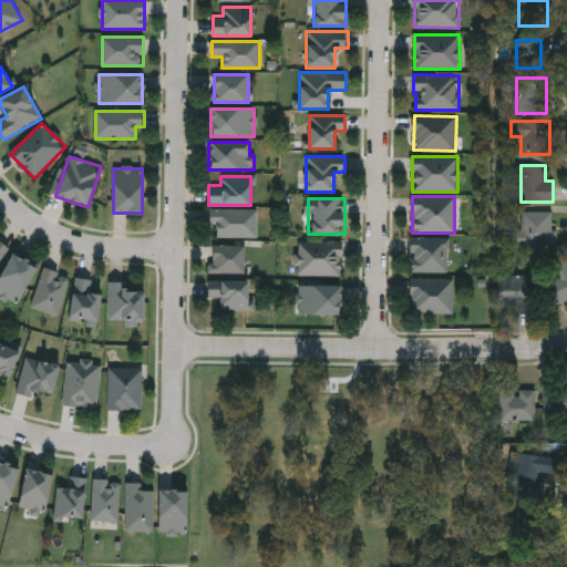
[(257,209),(257,238),(215,238),(215,226),(208,226),(208,209),(257,209)]
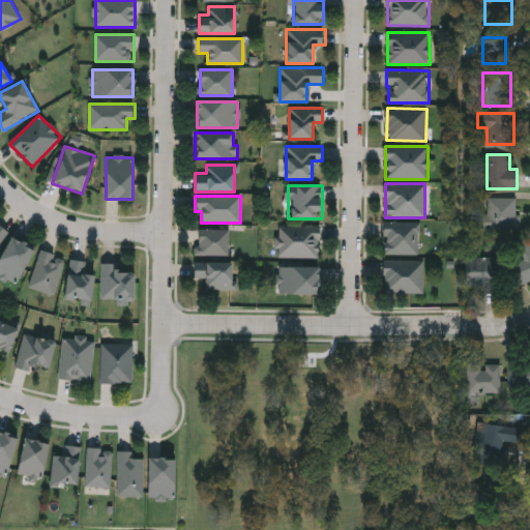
[(520,230),(475,230),(475,215),(489,215),(488,198),(519,198),(520,230)]
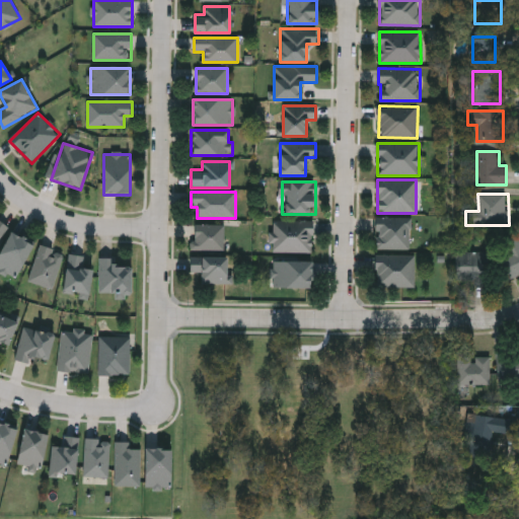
[(377,249),(377,218),(412,218),(412,249),(377,249)]
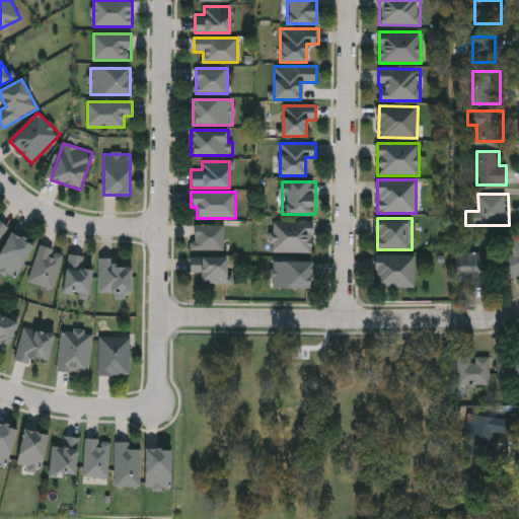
[(0,220),(9,228),(0,238),(0,220)]
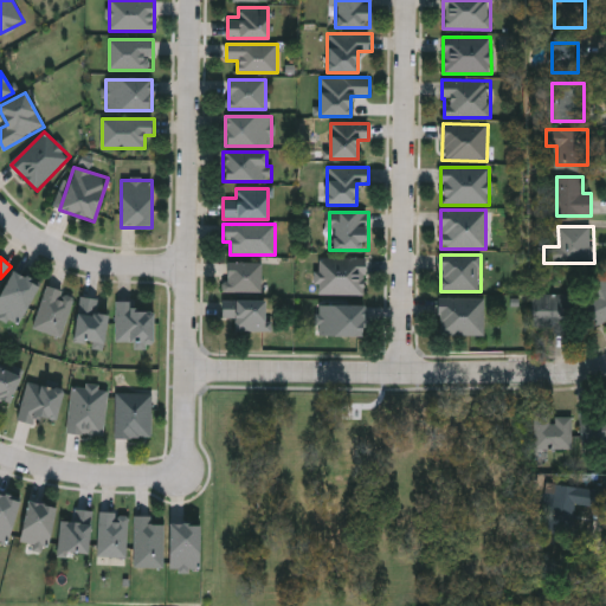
[(320,258),(366,258),(366,295),(320,295),(320,258)]
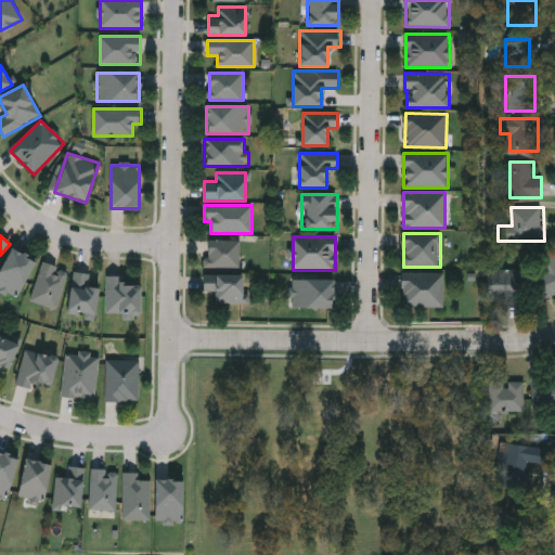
[(240,268),(206,268),(206,241),(240,241),(240,268)]
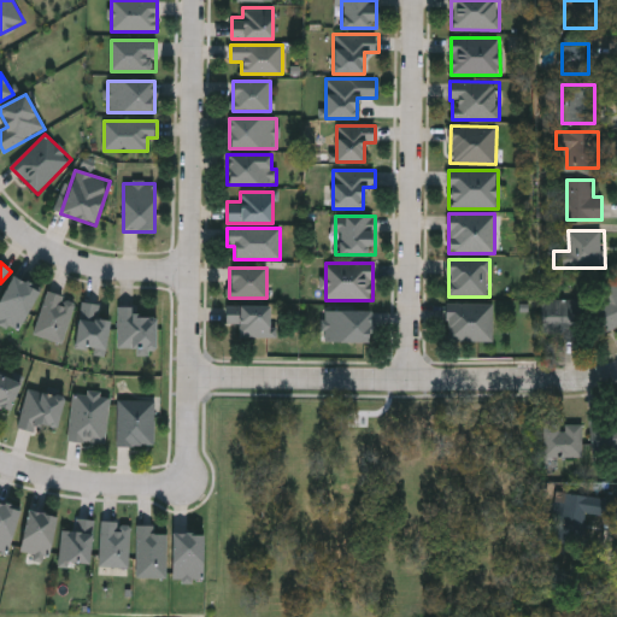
[(0,322),(0,298),(12,276),(39,291),(17,331),(0,322)]
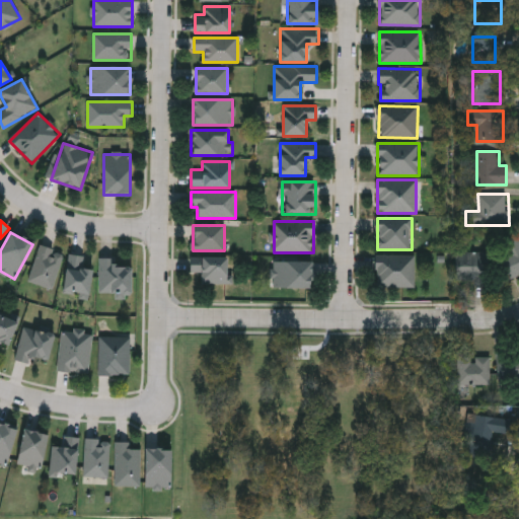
[(518,274),(505,281),(496,260),(507,255),(502,242),(518,235),(518,237),(518,274)]
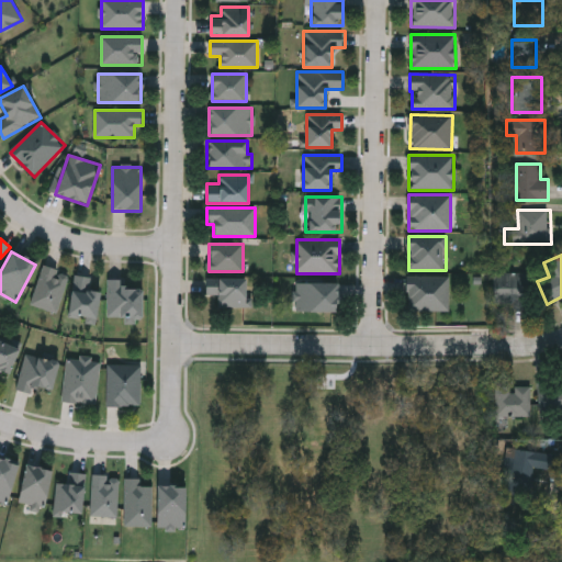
[(57,313),(31,305),(43,267),(69,274),(57,313)]
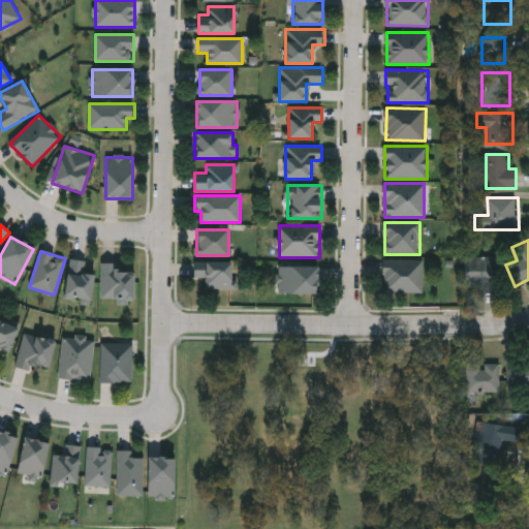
[(493,256),(493,282),(466,282),(466,256),(493,256)]
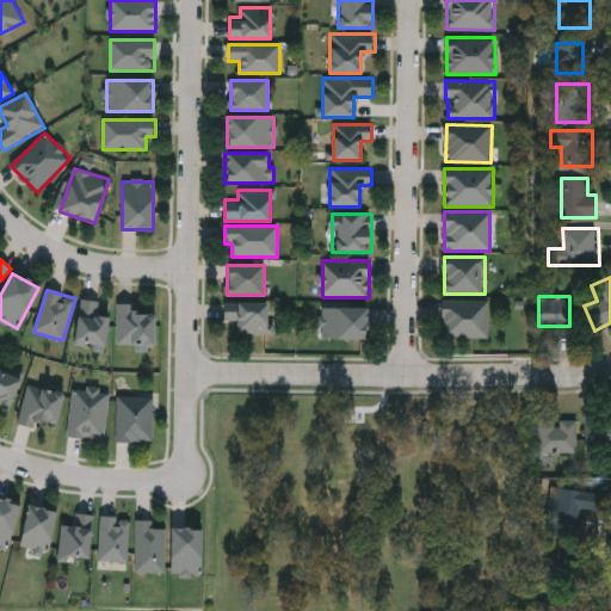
[(104,349),(74,344),(80,300),(99,303),(98,316),(107,318),(104,349)]
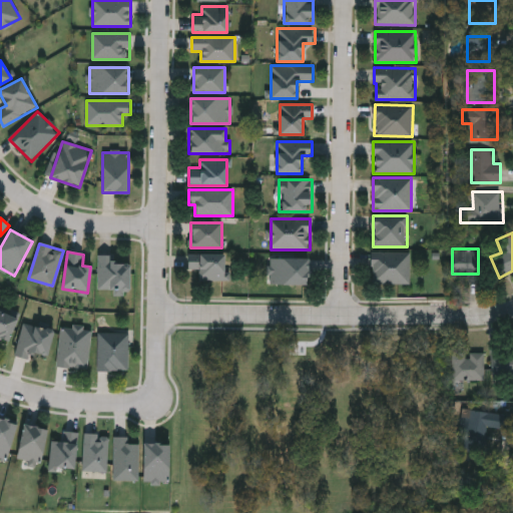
[(372,284),(372,253),(410,253),(410,284),(372,284)]
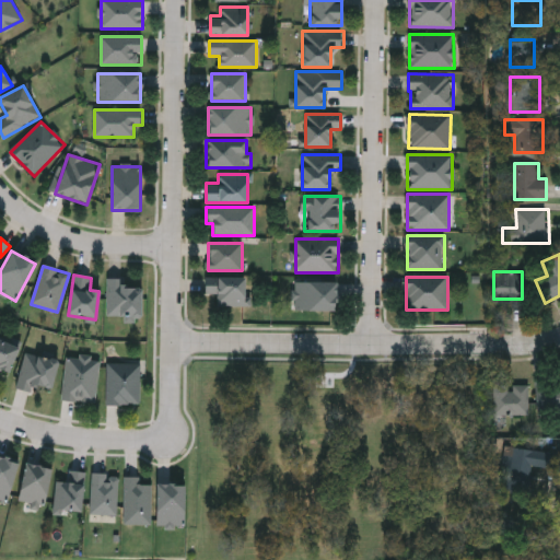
[(140,317),(107,316),(108,279),(121,279),(121,289),(141,290),(140,317)]
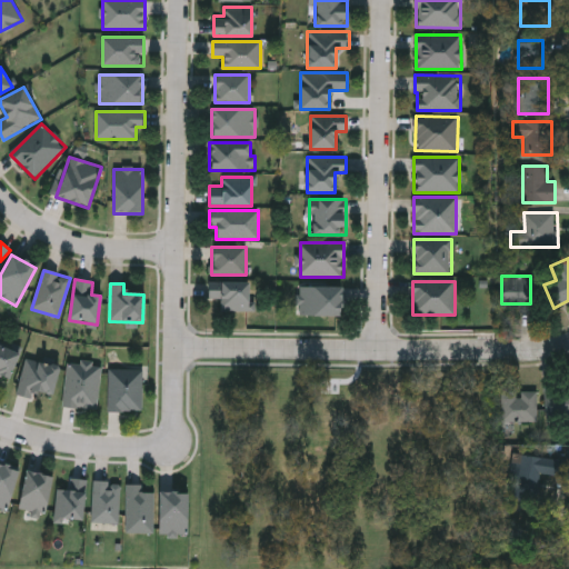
[(248,312),(219,312),(219,299),(209,299),(209,283),(248,283),(248,312)]
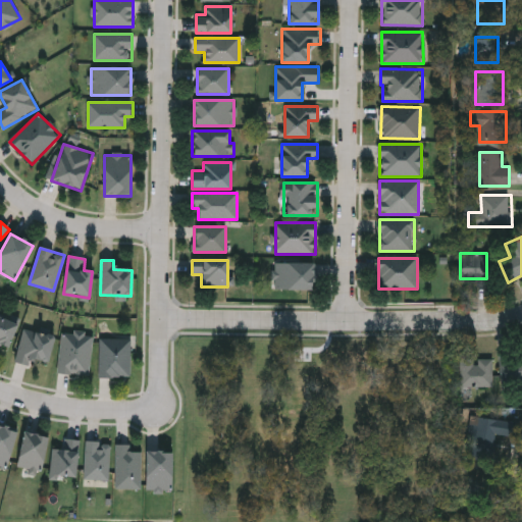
[(314,291),(275,291),(275,264),(314,264),(314,291)]
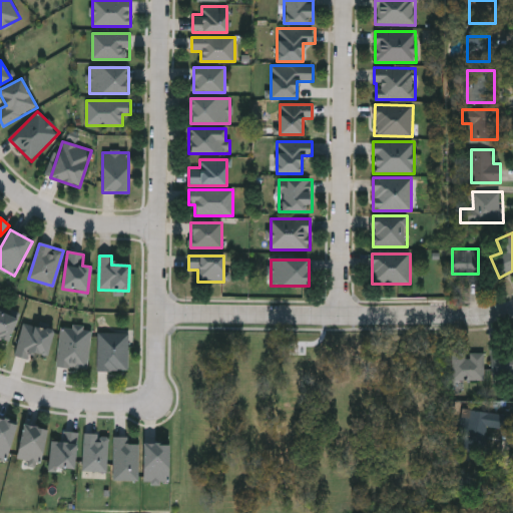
[(0,311),(17,319),(6,343),(0,340),(0,311)]
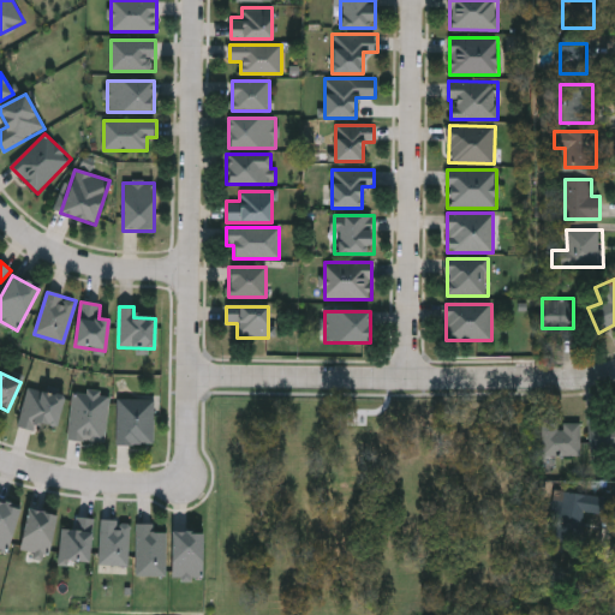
[(58,430),(19,419),(29,388),(67,399),(58,430)]
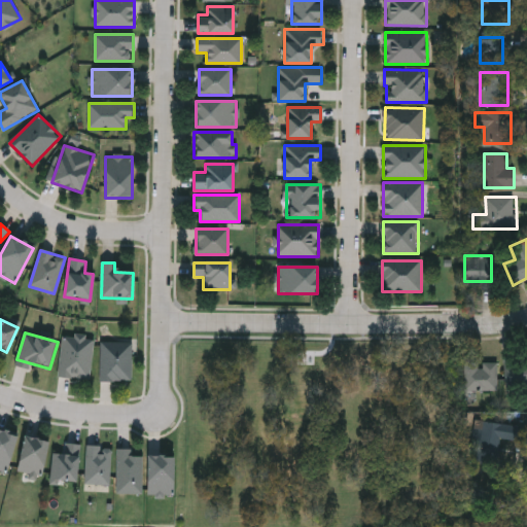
[(60,377),(64,335),(95,338),(91,379),(60,377)]
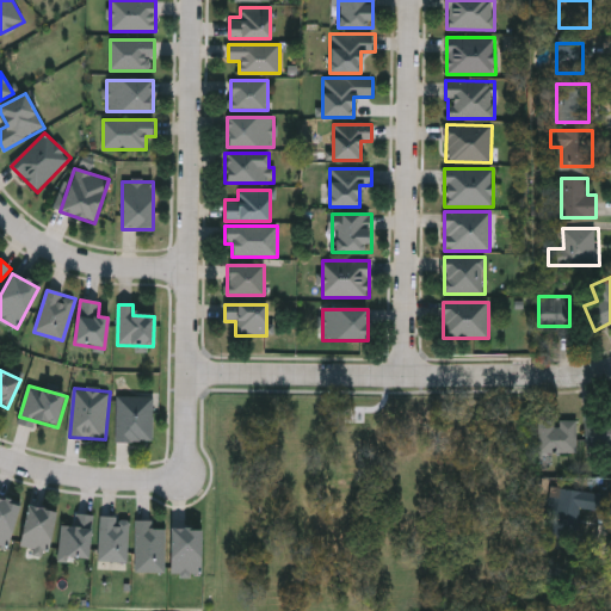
[(154,440),(117,440),(117,396),(154,396),(154,440)]
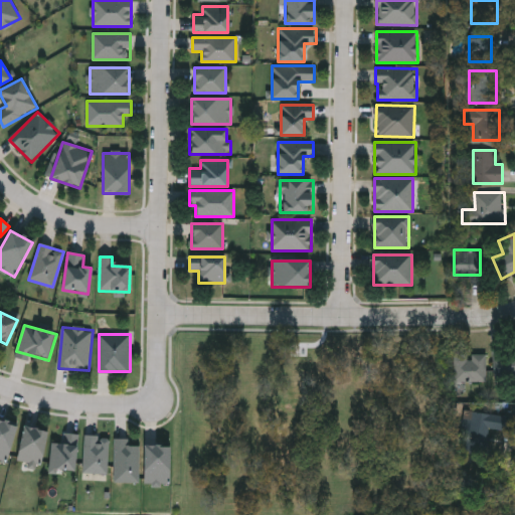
[(514,378),(494,379),(493,350),(514,349),(514,378)]
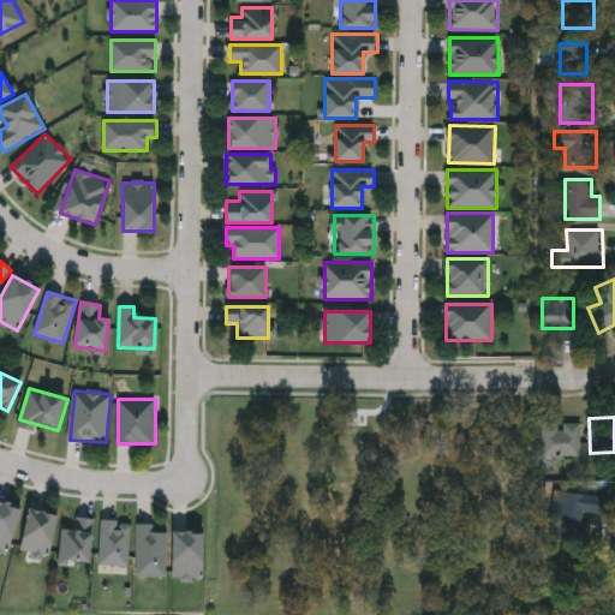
[(580,455),(542,455),(542,422),(580,422),(580,455)]
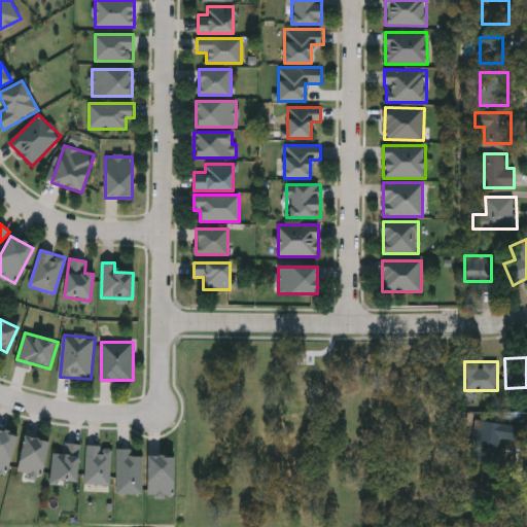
[(501,421),(499,464),(473,462),(476,419),(501,421)]
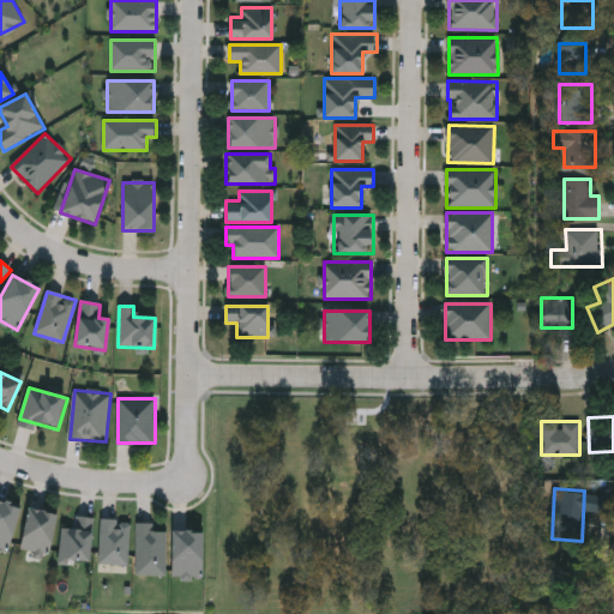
[(0,548),(0,501),(22,509),(10,552),(0,548)]
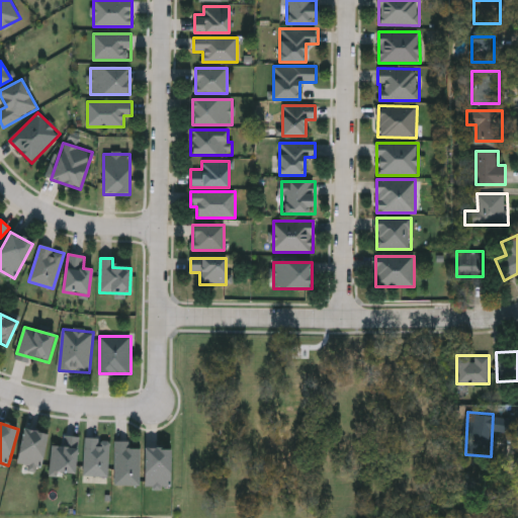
[(47,434),(38,469),(14,463),(22,429),(47,434)]
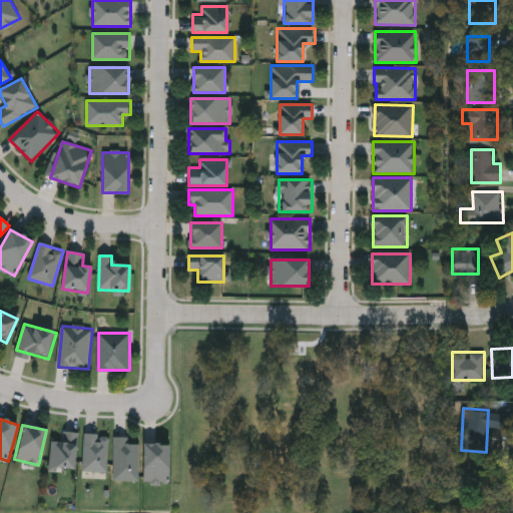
[(47,468),(51,441),(61,442),(62,431),(77,433),(73,471),(47,468)]
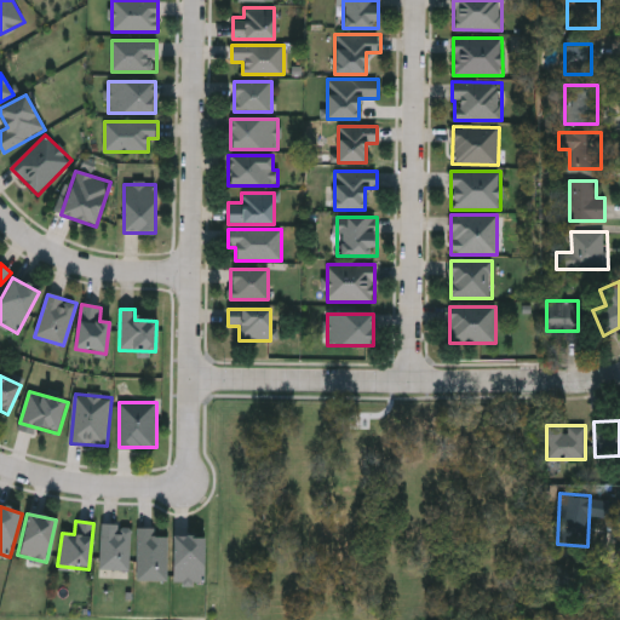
[(128,570),(101,570),(101,526),(128,526),(128,570)]
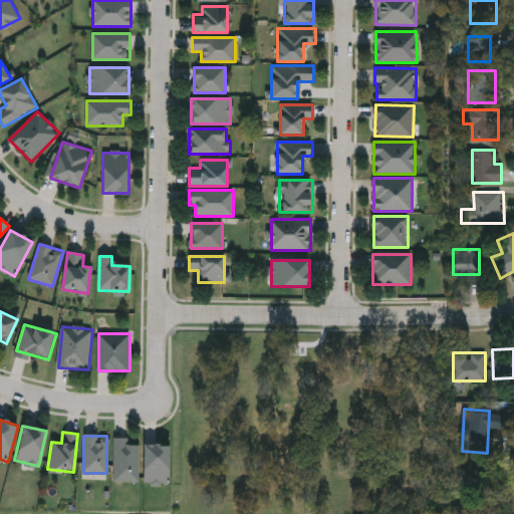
[(129,438),(129,445),(138,445),(138,482),(113,482),(113,438),(129,438)]
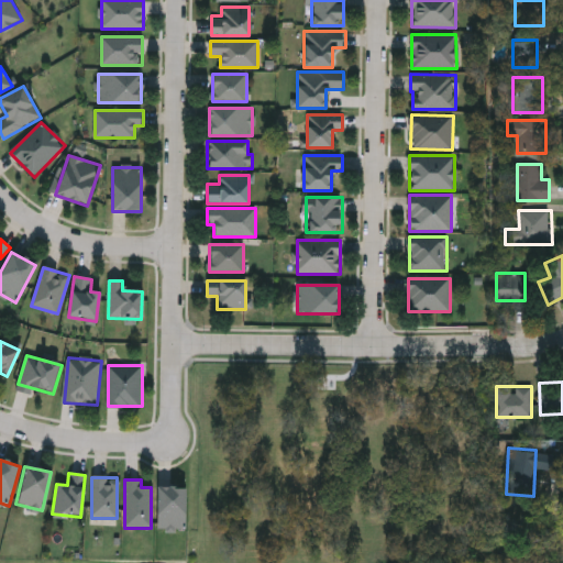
[(155,529),(155,487),(184,488),(184,529),(155,529)]
